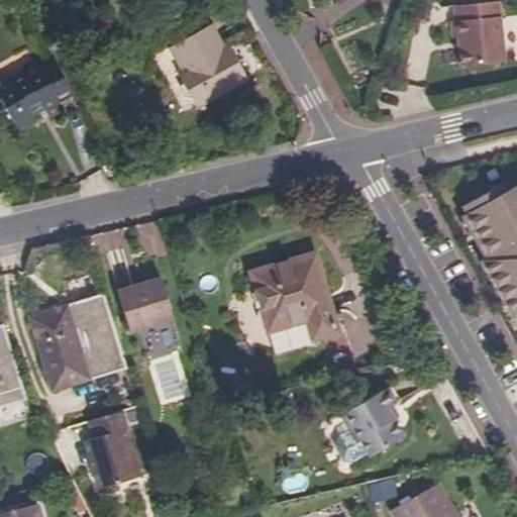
[(500,7),(499,2),(454,6),(456,21),(451,22),(453,38),(458,37),(460,67),(505,63),(500,7)]
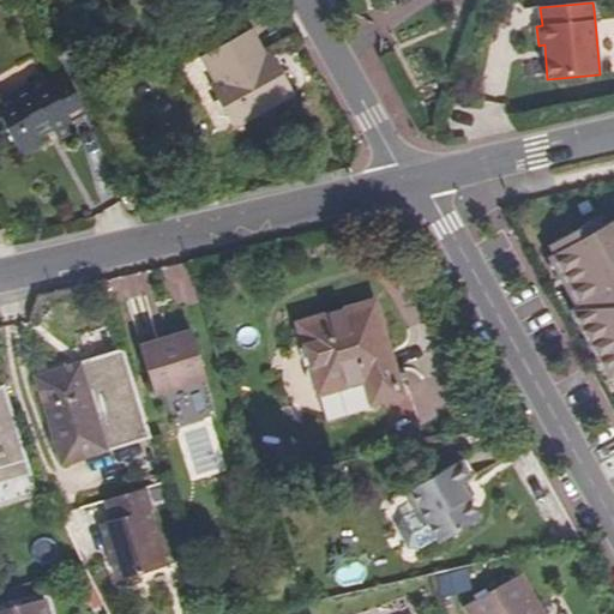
[(293,98),(278,73),(274,76),(266,62),(251,35),(204,62),(220,90),(214,95),(234,131),(293,98)]
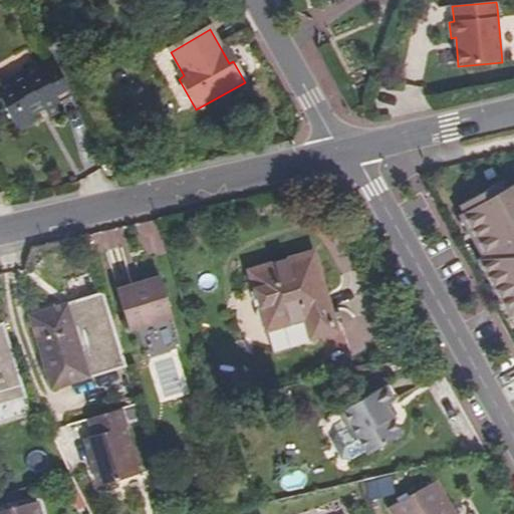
[(229,63),(233,61),(228,50),(223,52),(229,63)]
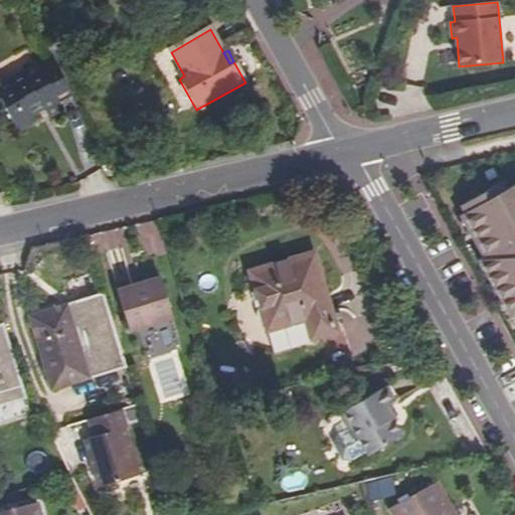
[(69,121),(82,115),(55,66),(47,52),(34,60),(38,66),(0,88),(0,97),(29,150),(46,140),(42,134),(55,128),(60,137),(73,129),(69,121)]
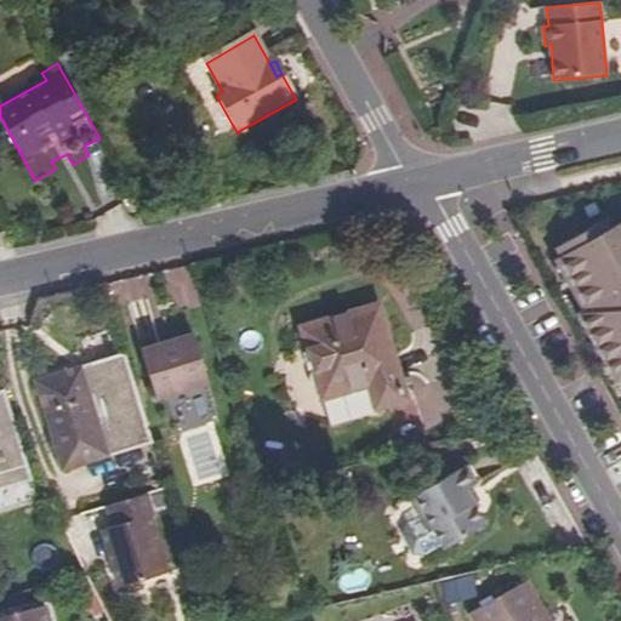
[(620,222),(615,227),(610,218),(558,246),(563,255),(557,258),(585,308),(579,312),(617,381),(620,379),(620,222)]
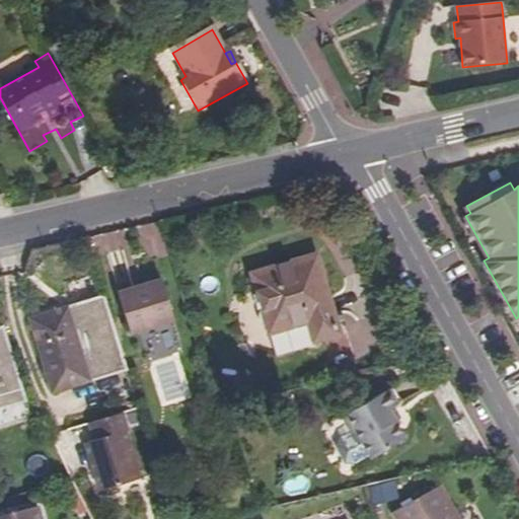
[(340,340),(316,260),(249,279),(276,359),(340,340)]
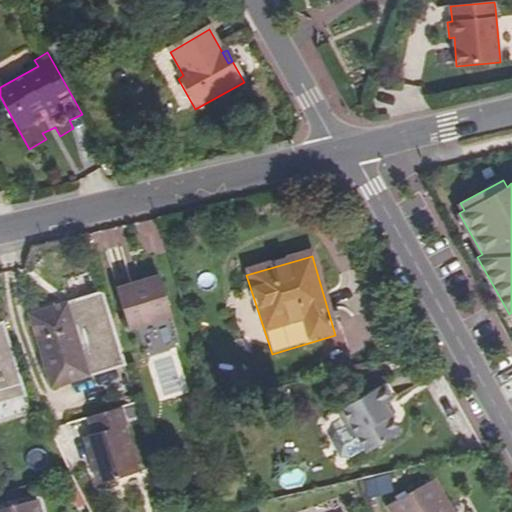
[(166,324),(154,284),(112,297),(124,337),(166,324)]
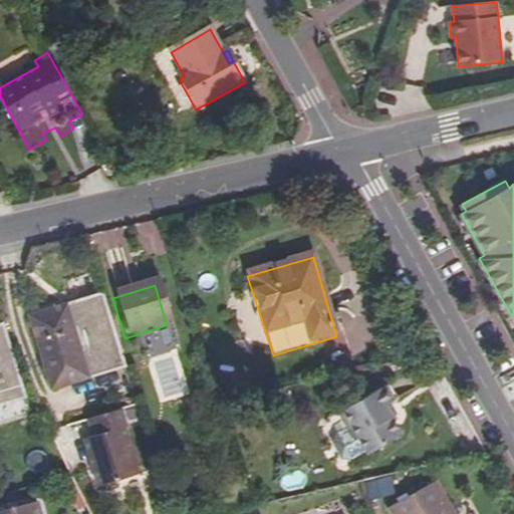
[(51,408),(125,393),(105,325),(35,337),(51,408)]
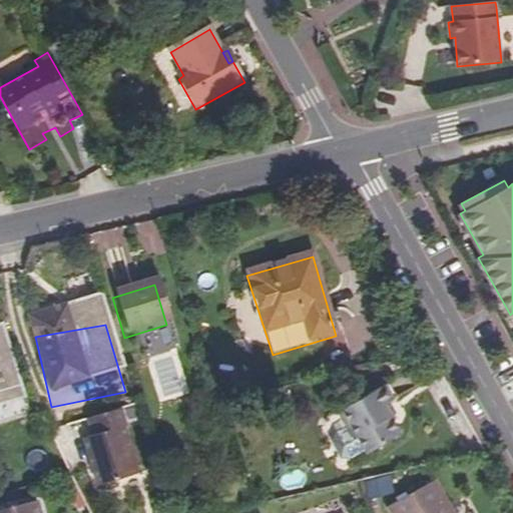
[(0,421),(23,415),(10,359),(5,347),(0,348),(0,421)]
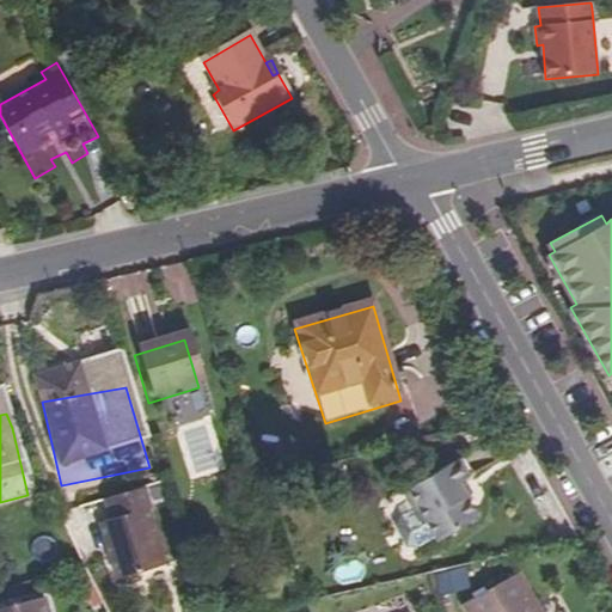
[(440,494),(445,491),(450,488),(438,470),(380,501),(390,520),(405,524),(421,550),(458,528),(447,508),(440,494)]
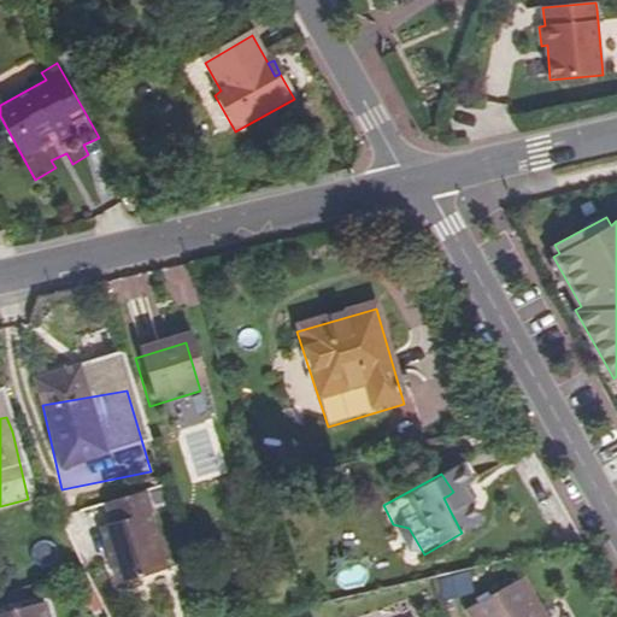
[(456,509),(448,495),(444,498),(451,512),(456,509)]
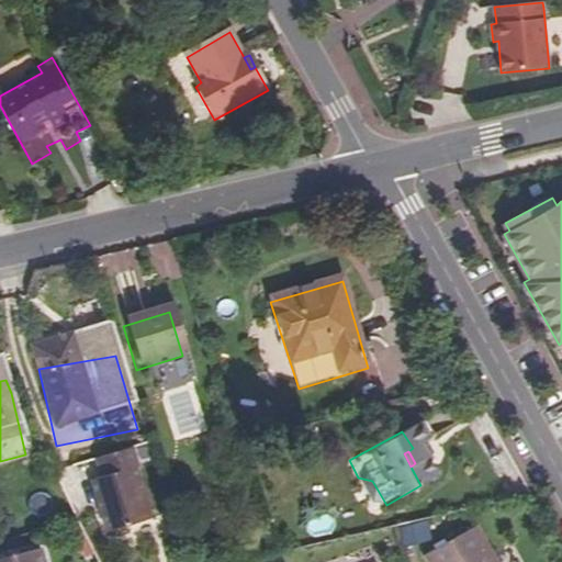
[(133,479),(125,458),(89,469),(96,489),(91,491),(100,517),(96,518),(103,542),(145,530),(130,481),(133,479)]
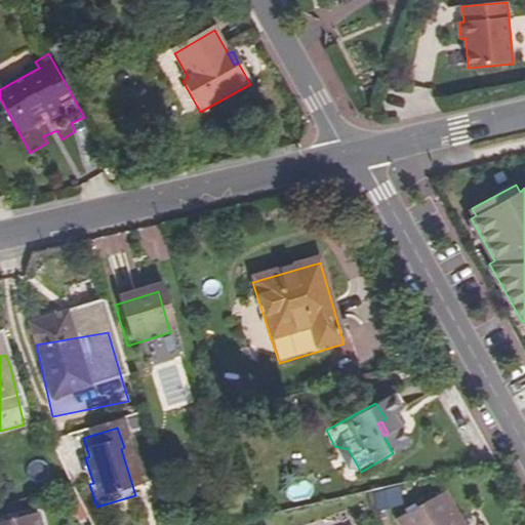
[(93,483),(85,458),(81,460),(89,484),(93,483)]
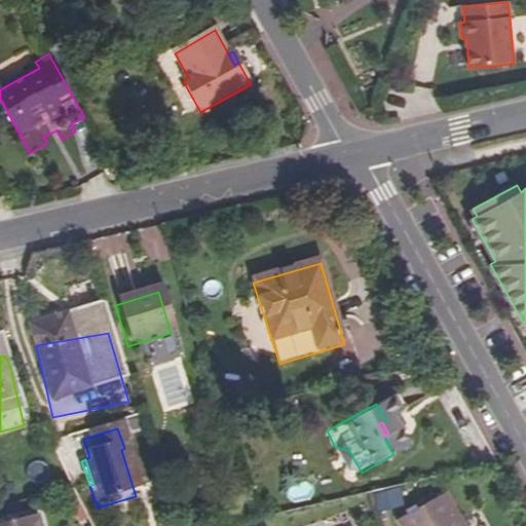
[(253,504),(251,493),(238,498),(241,510),(253,504)]
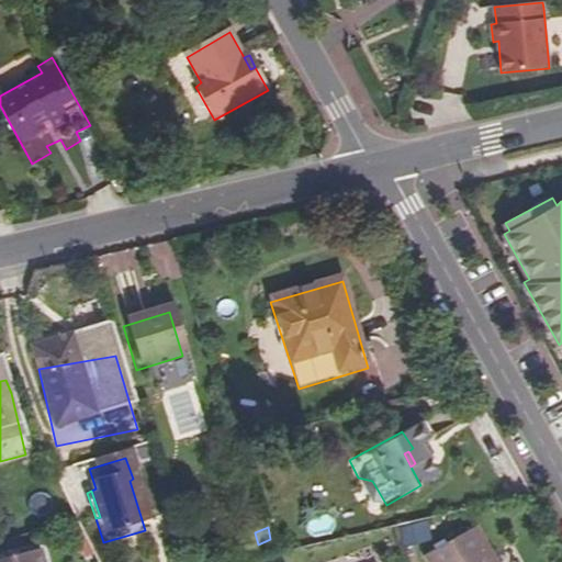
[(485,561),(475,546),(445,561),(485,561)]
